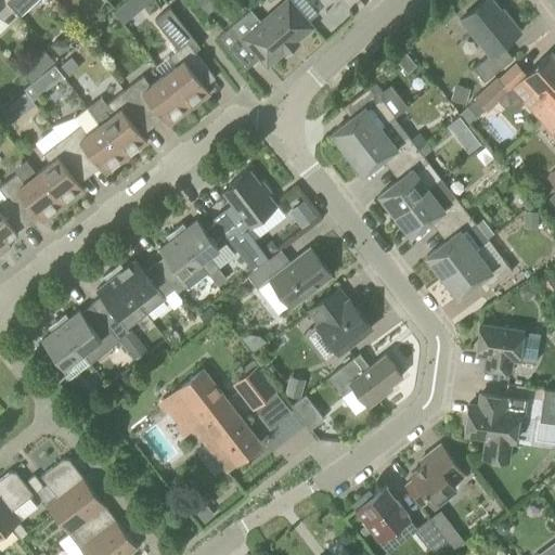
[(0,0),(0,17),(4,20),(14,10),(4,0),(0,0)]
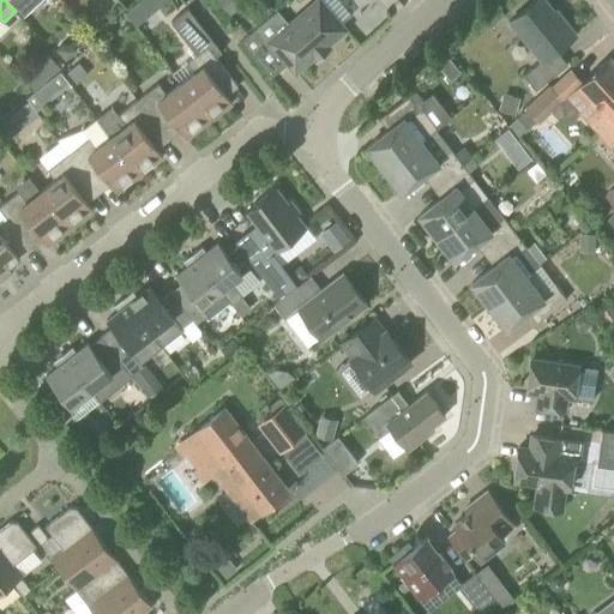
[(5,0),(16,11),(22,17),(38,0),(5,0)]
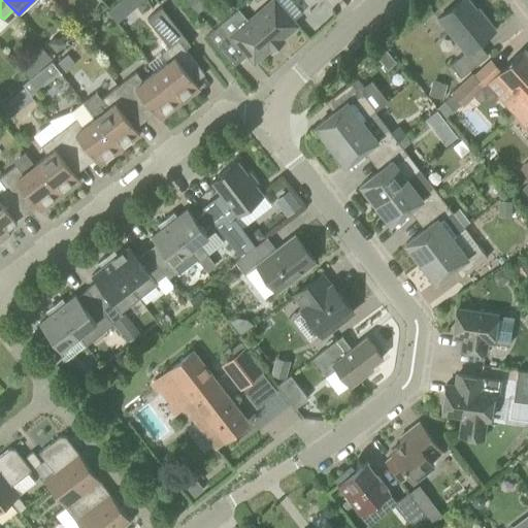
[(123,0),(131,9),(142,0),(123,0)]
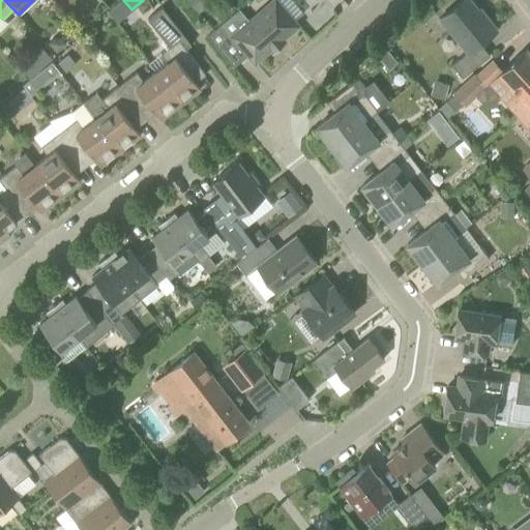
[(187,0),(199,11),(217,0),(187,0)]
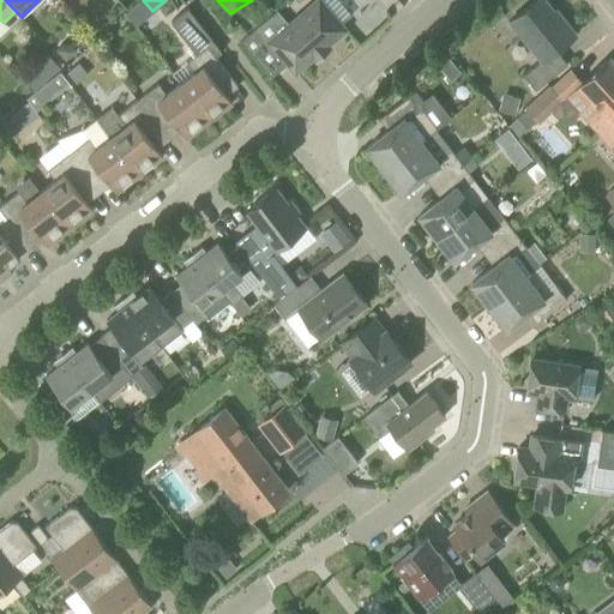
[(241,42),(272,78),(288,64),(296,72),(312,59),(330,44),(329,43),(345,30),(320,0),(318,0),(290,24),(277,11),(241,42)]
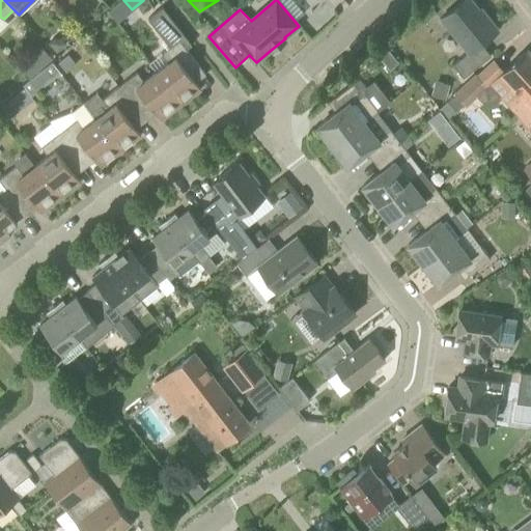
[(464,78),(491,56),(481,44),(499,29),(481,7),(473,0),(464,0),(441,19),(468,53),(453,65),(464,78)]
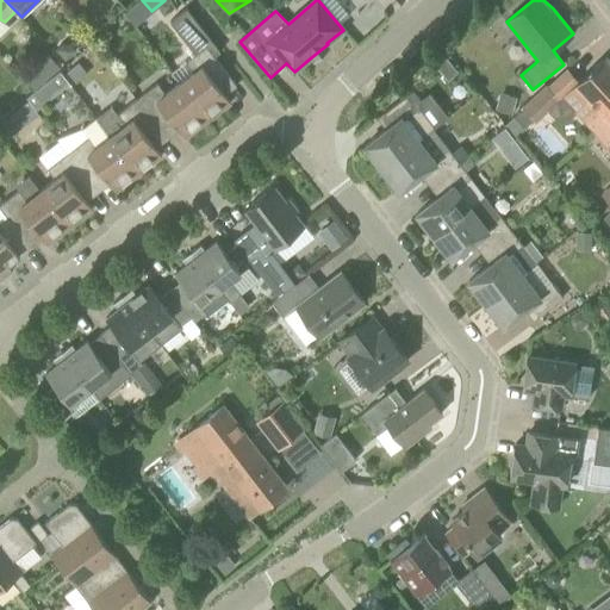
[(66,61),(78,50),(72,43),(62,43),(56,49),(66,61)]
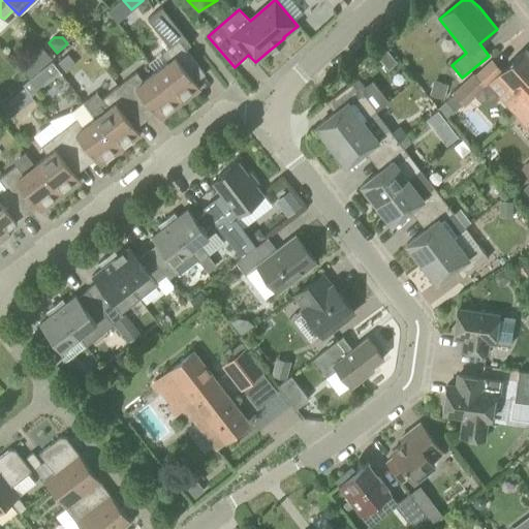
[(206,74),(179,39),(161,54),(167,62),(156,72),(181,104),(200,89),(195,82),(206,74)]
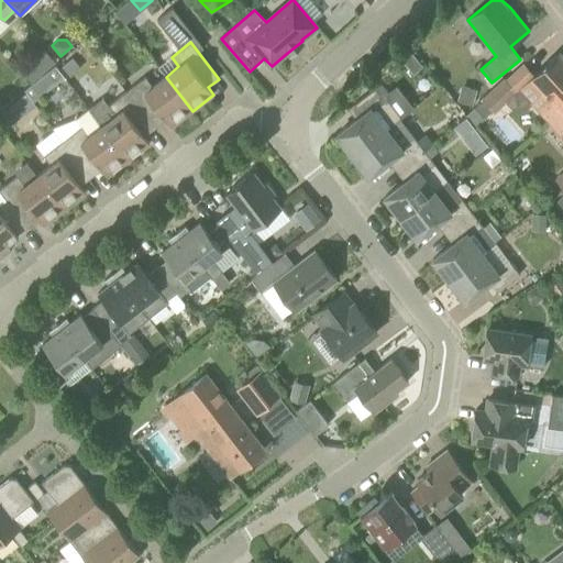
[(409,47),(399,56),(412,73),(422,64),(409,47)]
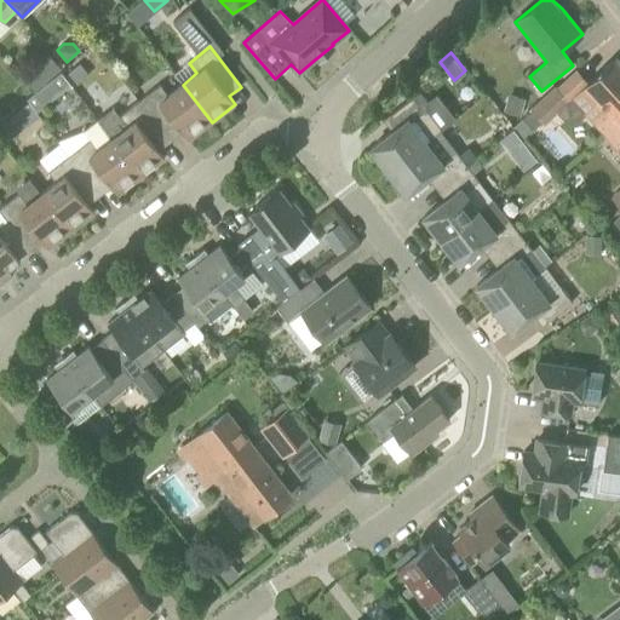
[(61,68),(51,57),(42,64),(52,75),(61,68)]
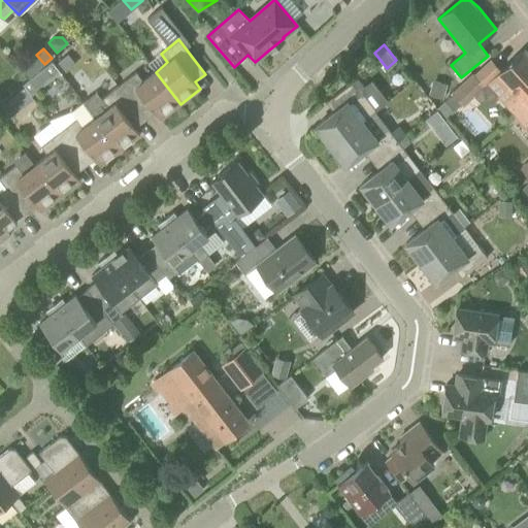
[(527,55),(524,51),(499,73),(485,86),(474,95),(481,101),(495,101),(500,96),(513,109),(527,95),(527,55)]
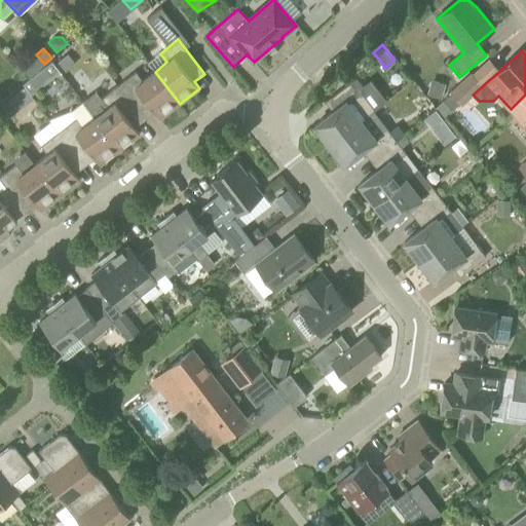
[(75,63),(67,52),(58,62),(66,71),(75,63)]
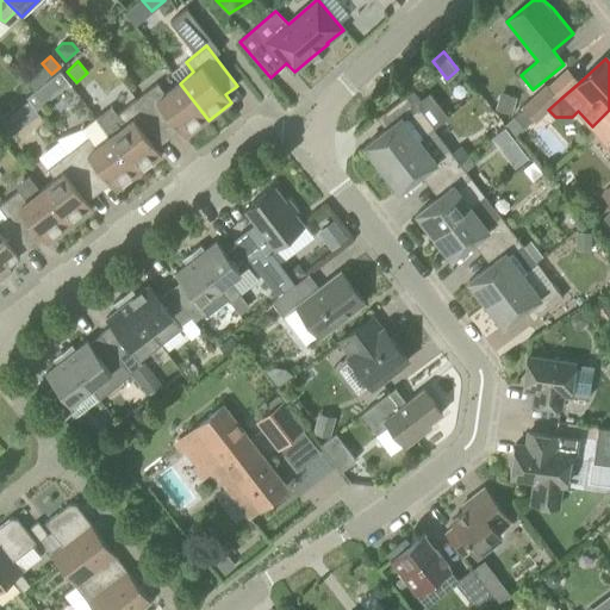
[(51,78),(61,91),(70,83),(60,70),(51,78)]
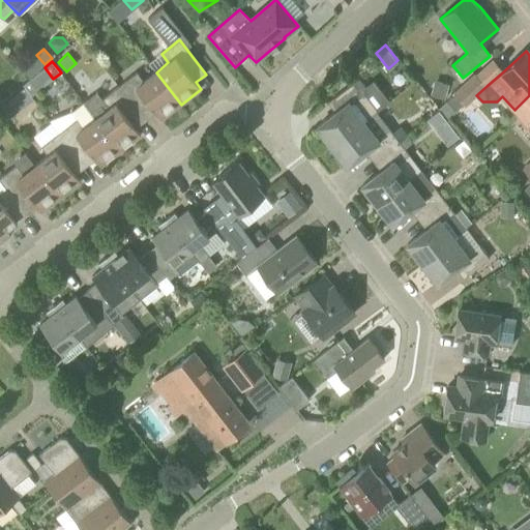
[(160,119),(181,105),(156,72),(144,81),(137,72),(119,86),(142,116),(152,109),(160,119)]
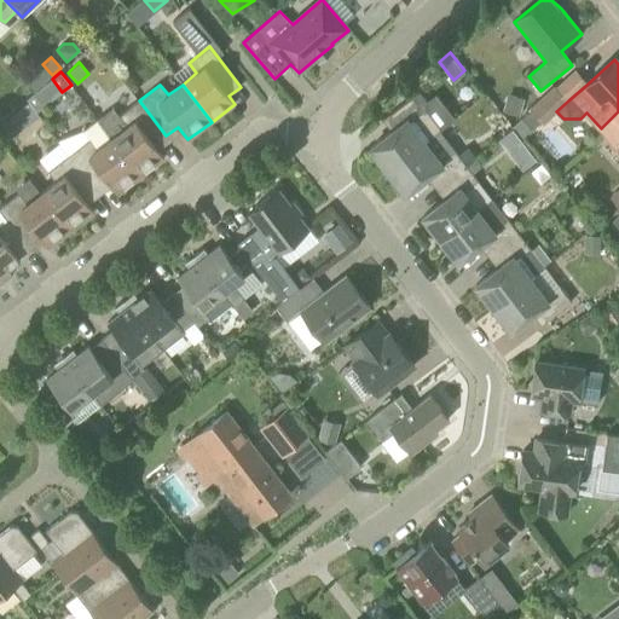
[(568,100),(555,86),(530,110),(530,111),(522,119),(532,129),(541,122),(543,123),(556,111),(568,100)]
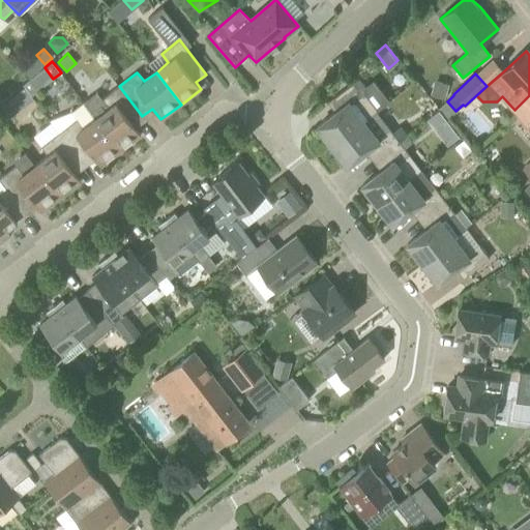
[(32,78),(23,84),(31,95),(40,88),(32,78)]
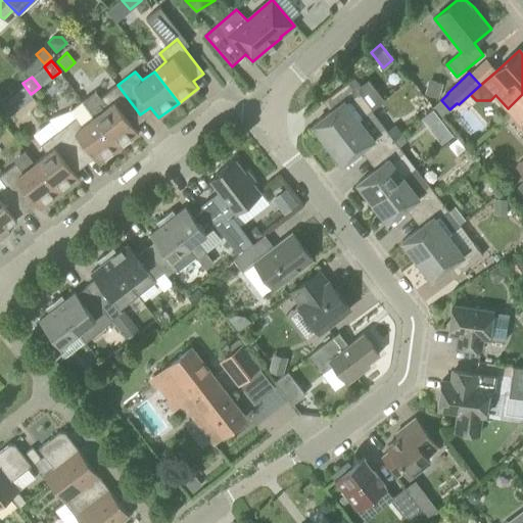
[(354,77),(332,95),(328,97),(336,107),(313,125),(328,144),(372,110),(373,108),(361,92),(361,85),(354,77)]
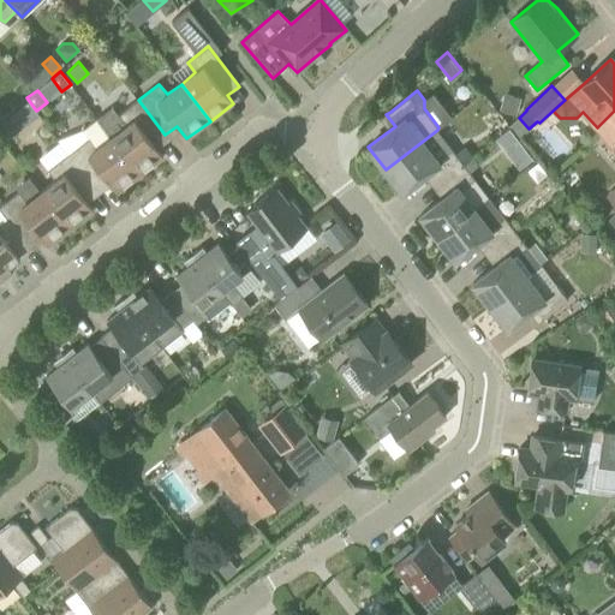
[(506,93),(500,109),(515,115),(521,97),(506,93)]
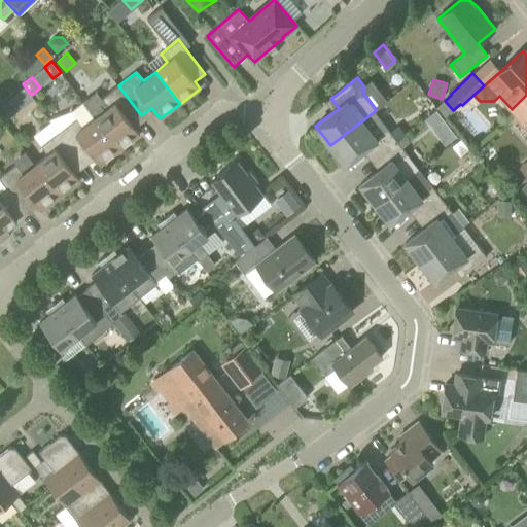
[(132,124),(141,115),(118,85),(101,99),(107,107),(95,116),(119,150),(140,134),(132,124)]
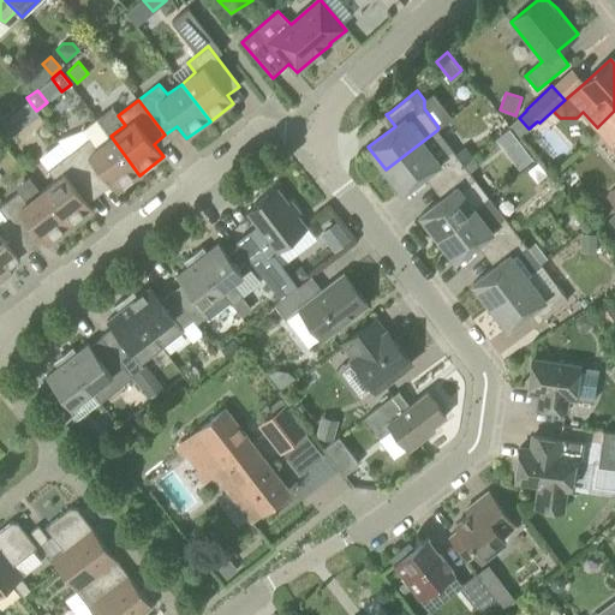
[(614,111),(597,127),(613,144),(614,142),(614,111)]
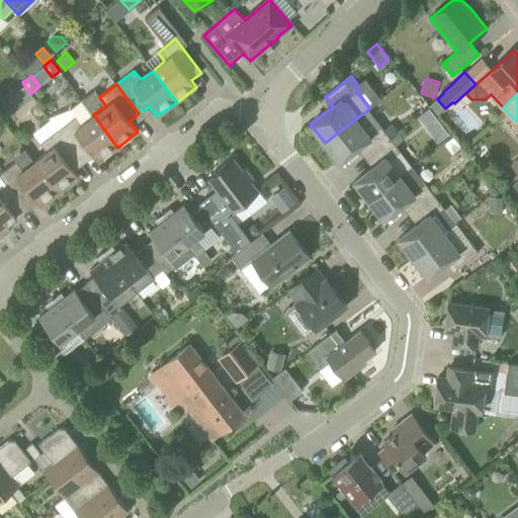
[(49,117),(58,130),(81,159),(90,151),(98,162),(117,148),(93,114),(81,98),(80,99),(81,100),(69,109),(49,117)]
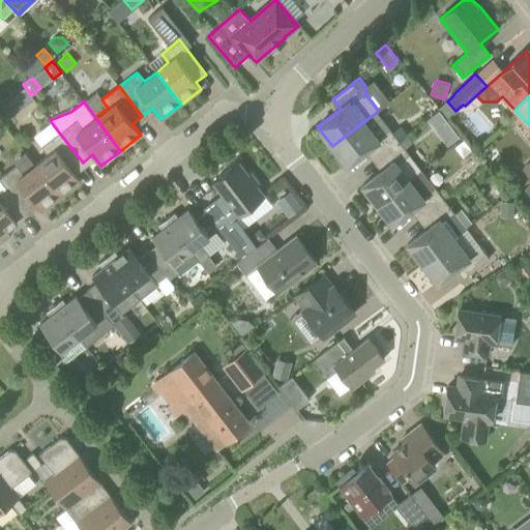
[(448,118),(455,111),(447,101),(440,108),(448,118)]
